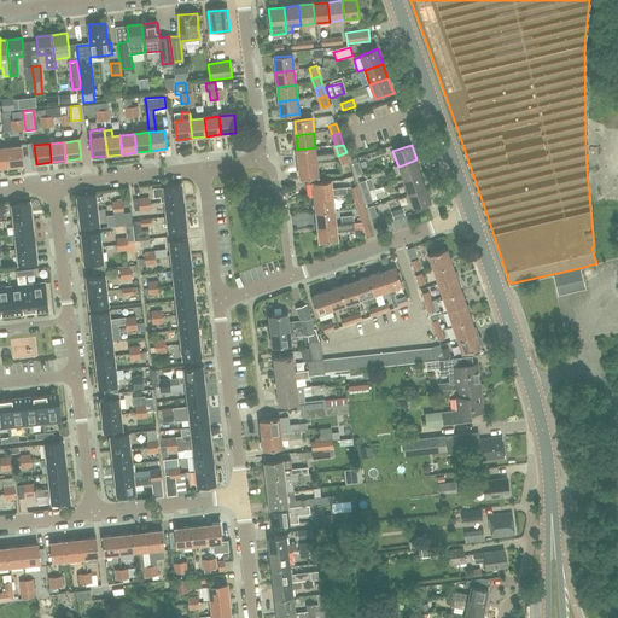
[(22,147),(5,149),(7,167),(23,165),(22,147)]
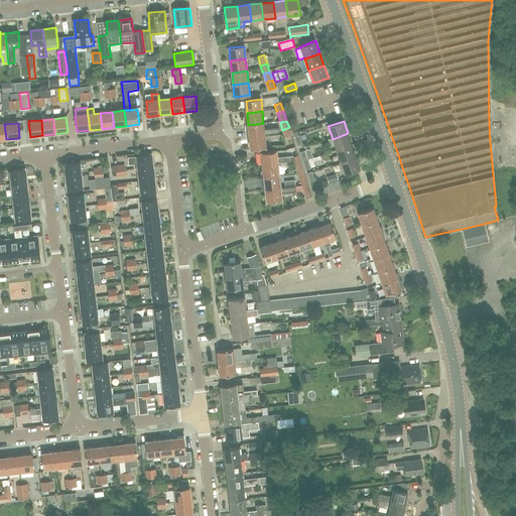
[(249,137),(265,135),(279,134),(279,128),(264,130),(263,123),(248,125),(249,137)]
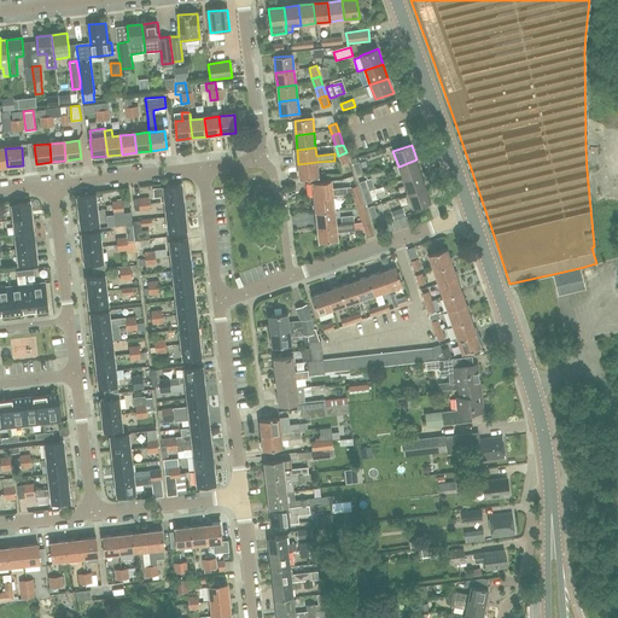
[(347,152),(338,156),(342,164),(349,162),(347,152)]
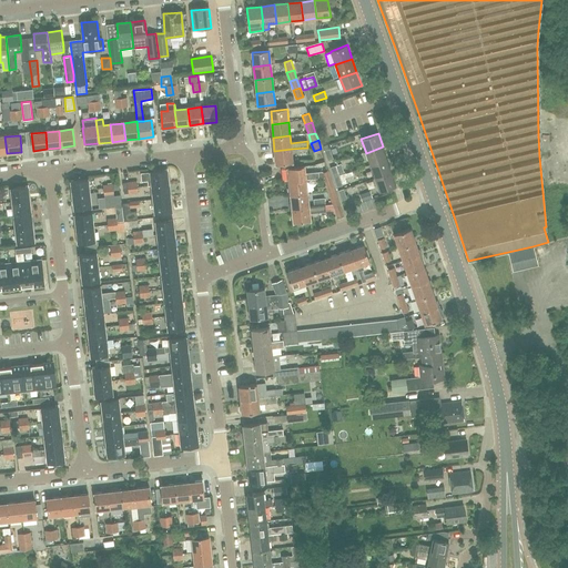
[(328,149),(327,145),(323,146),(325,151),(324,151),(327,161),(333,159),(330,149),(328,149)]
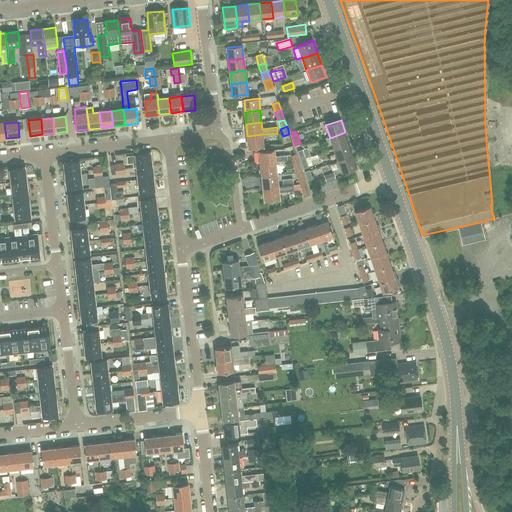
[(334,149),(349,144),(345,132),(330,138),(334,149)]
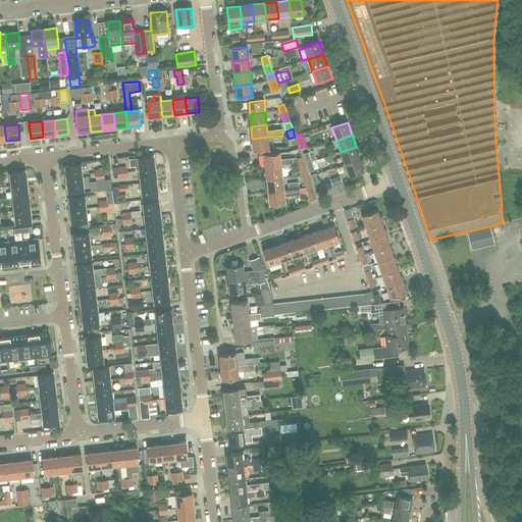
[(268,137),(252,139),(254,151),(269,150),(268,137)]
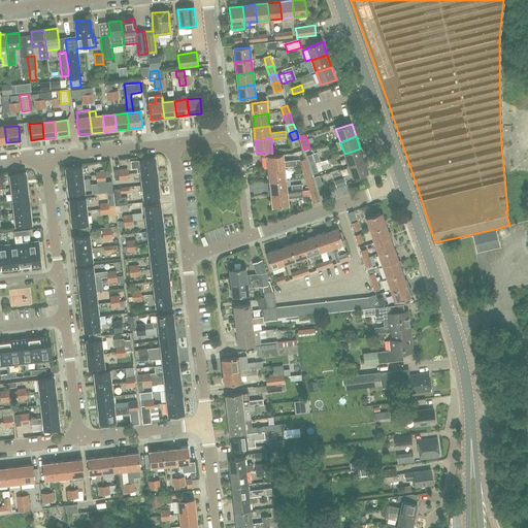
[(349,166),(364,161),(360,149),(344,154),(349,166)]
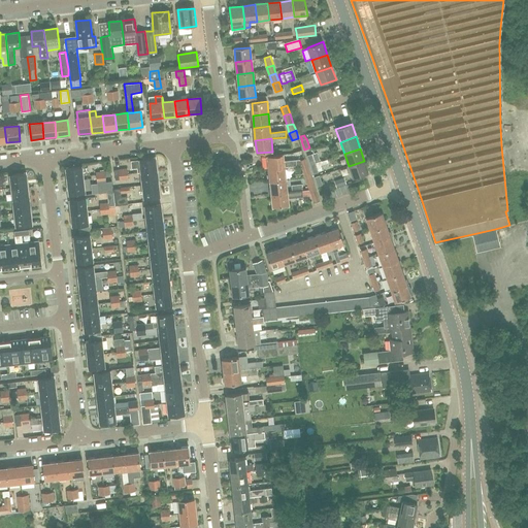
[(306,156),(310,165),(319,161),(320,160),(335,154),(333,150),(322,153),(318,154),(317,153),(306,156)]
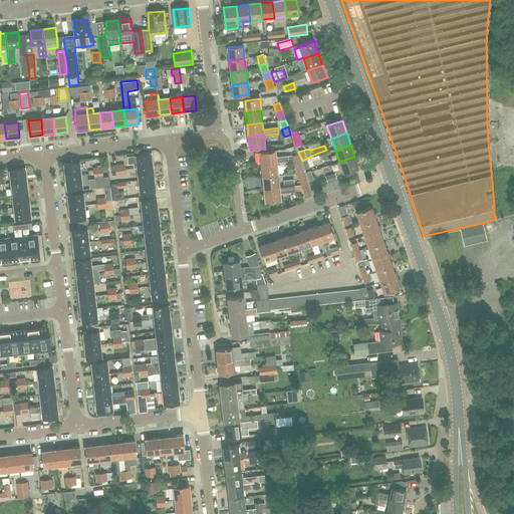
[(294,166),(300,163),(297,154),(292,156),(292,155),(288,156),(276,157),(275,151),(261,152),(262,165),(277,163),(289,162),(292,161),(294,166)]
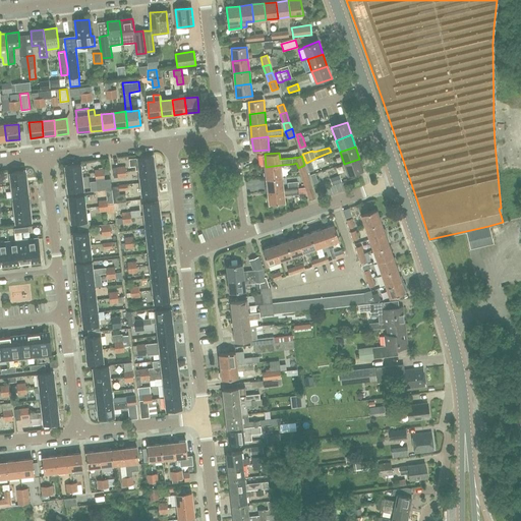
[(139,171),(155,169),(154,156),(129,159),(130,167),(135,166),(135,171),(139,170),(139,171)]
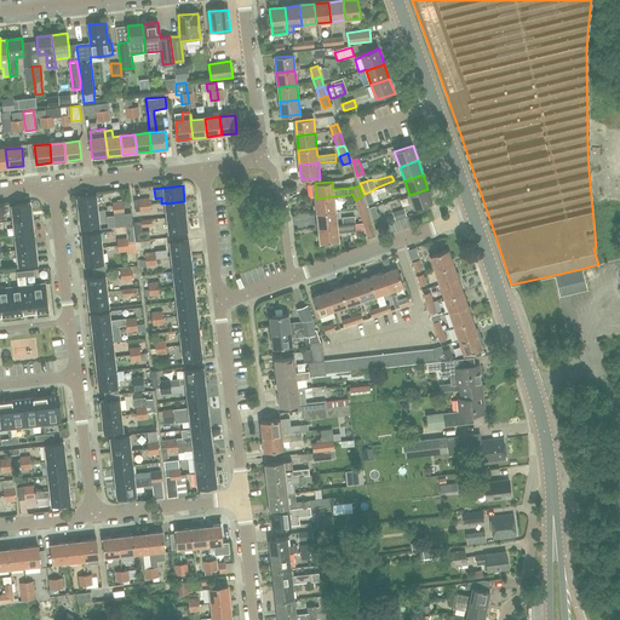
[(428,189),(409,195),(415,210),(434,204),(428,189)]
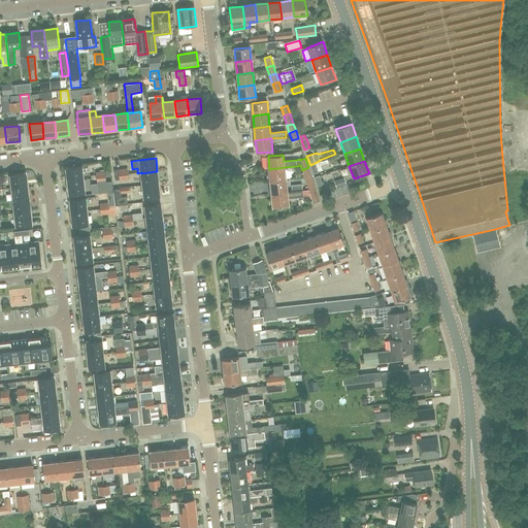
[(319,162),(309,165),(314,174),(319,172),(318,172),(323,170),(319,162)]
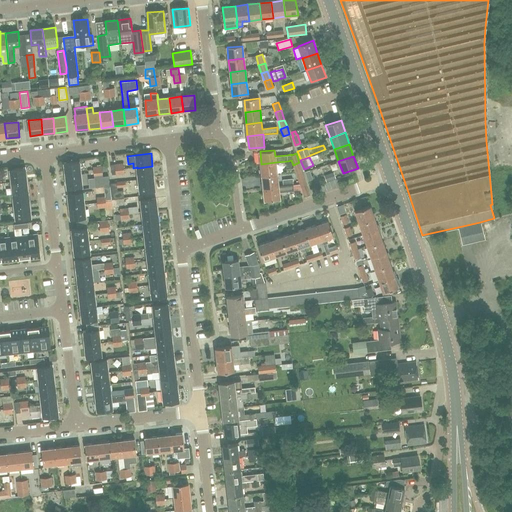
[(66,176),(81,174),(79,162),(64,164),(66,176)]
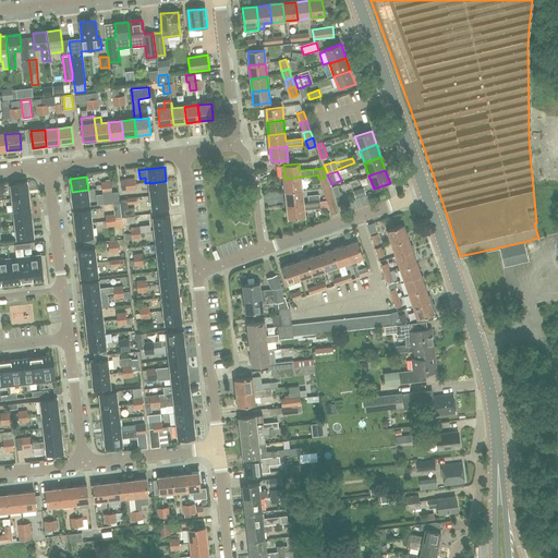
[(286,192),(302,191),(301,177),(284,179),(286,192)]
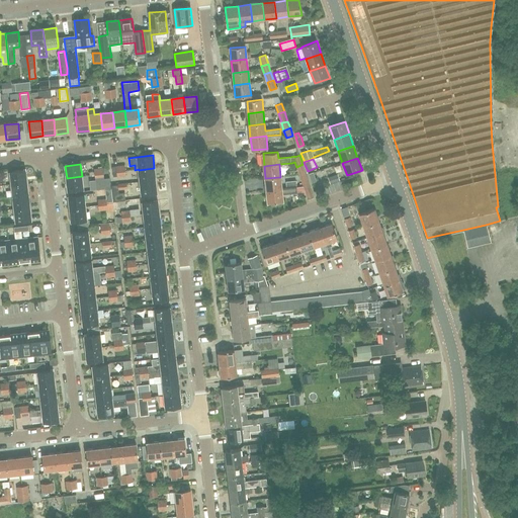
[(298,175),(306,173),(303,164),(296,167),(298,175)]
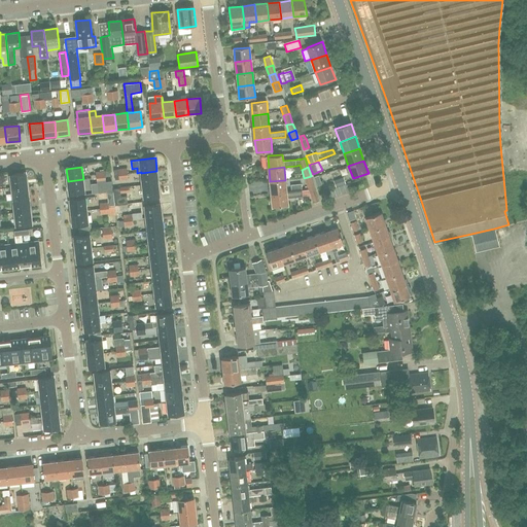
[(143,185),(159,183),(156,171),(141,173),(143,185)]
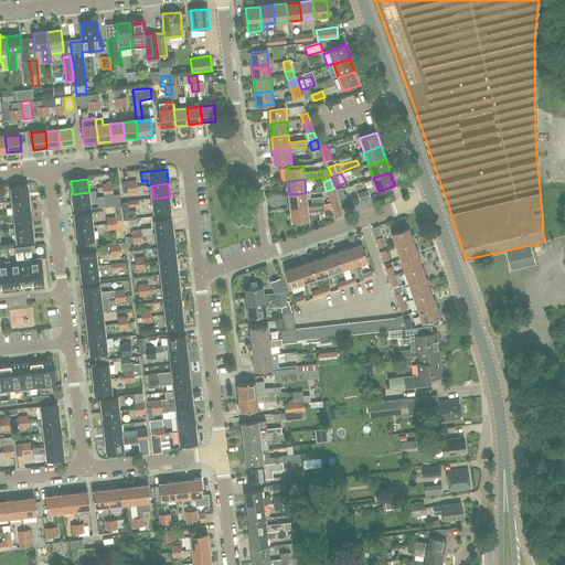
[(13,202),(29,200),(28,185),(11,188),(13,202)]
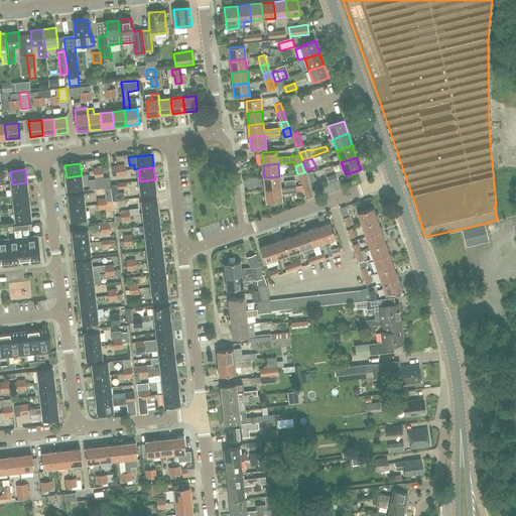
[(314,177),(312,171),(306,173),(310,182),(315,180),(314,177)]
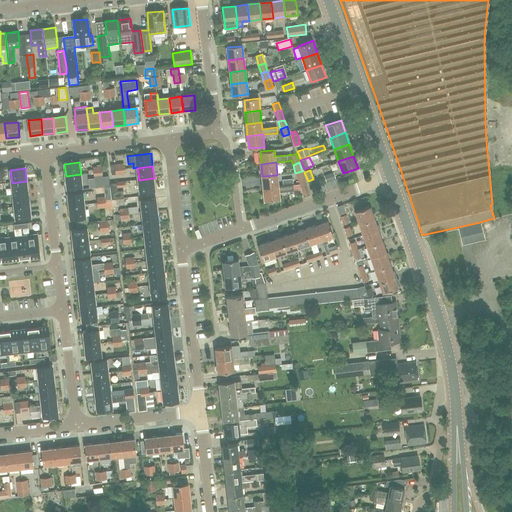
[(304,179),(305,179),(302,171),(295,173),(298,181),(299,181),(304,179)]
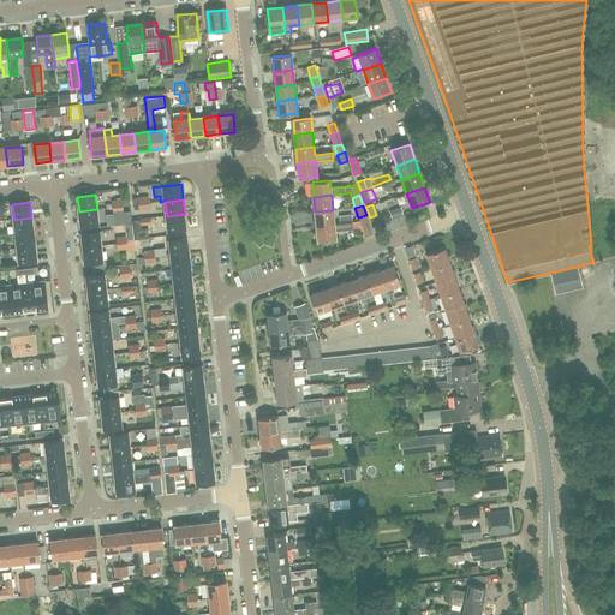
[(97,209),(79,212),(81,227),(99,225),(97,209)]
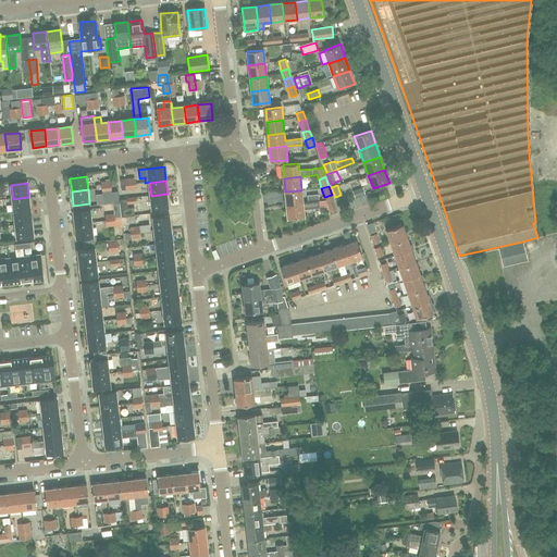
[(287,205),(304,203),(301,190),(285,192),(287,205)]
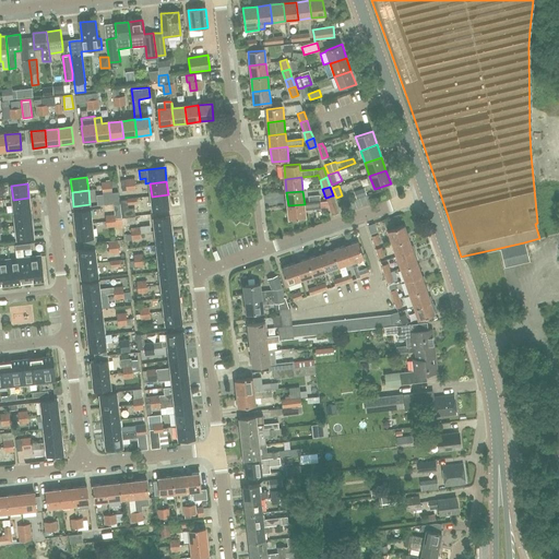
[(168,194),(152,197),(153,210),(169,207),(168,194)]
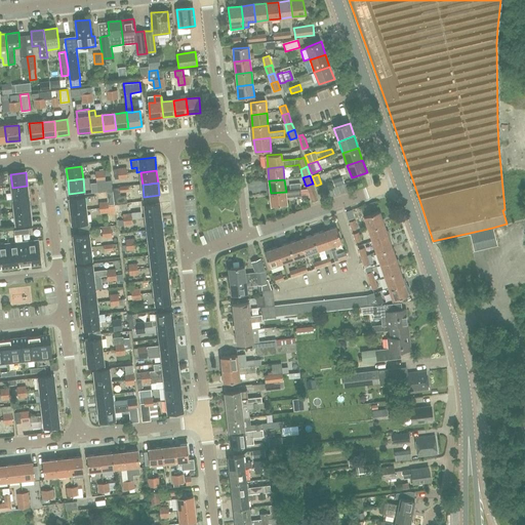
[(312,184),(307,186),(308,189),(309,194),(312,201),(317,199),(312,184)]
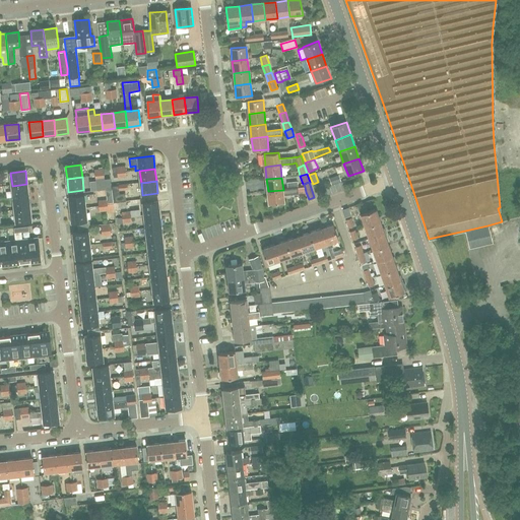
[(13,198),(28,196),(26,184),(12,186),(13,198)]
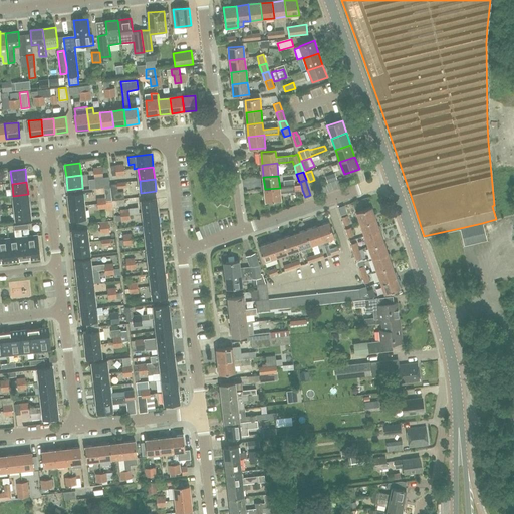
[(111,191),(110,183),(102,184),(102,192),(111,191)]
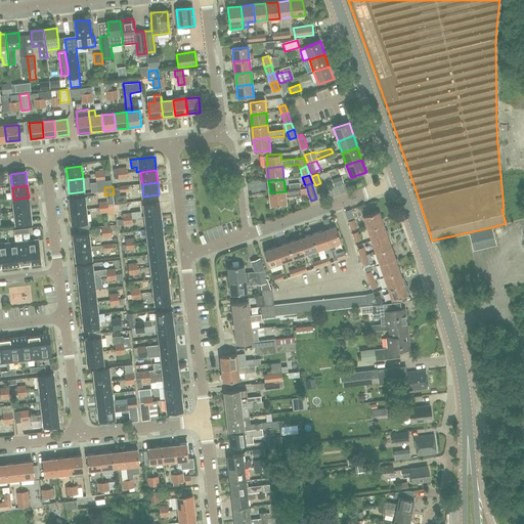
[(120,194),(119,186),(113,187),(115,204),(127,203),(126,194),(120,194)]
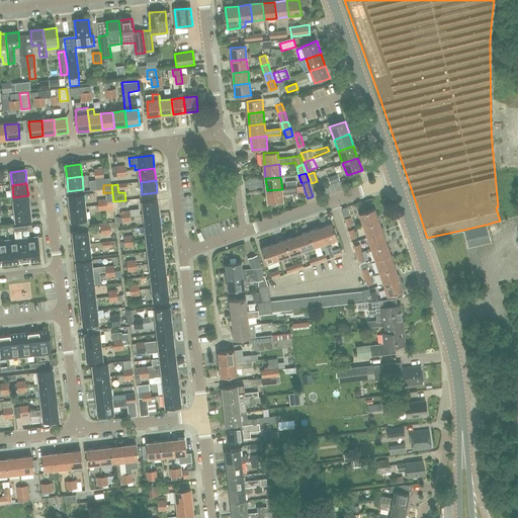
[(296,187),(282,189),(267,190),(268,203),(283,201),(282,194),(297,193),(296,187)]
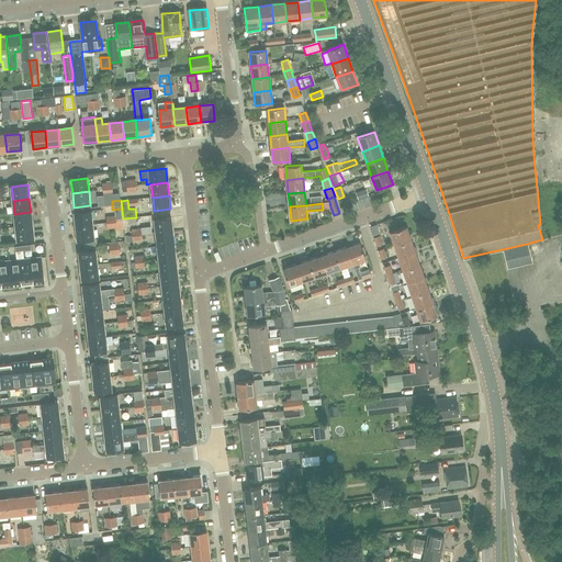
[(76,226),(92,225),(91,211),(75,213),(76,226)]
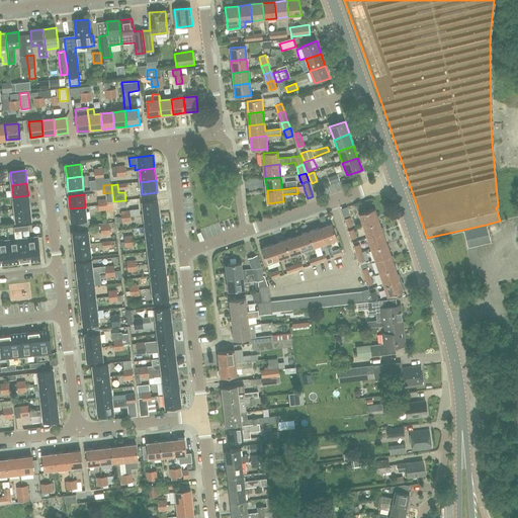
[(14,209),(29,207),(28,195),(13,197),(14,209)]
